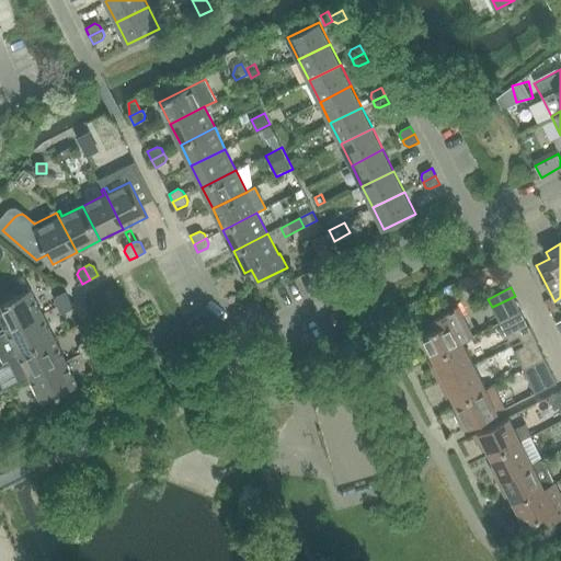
[(2,333),(43,313),(31,289),(0,305),(0,316),(7,329),(1,331),(2,333)]
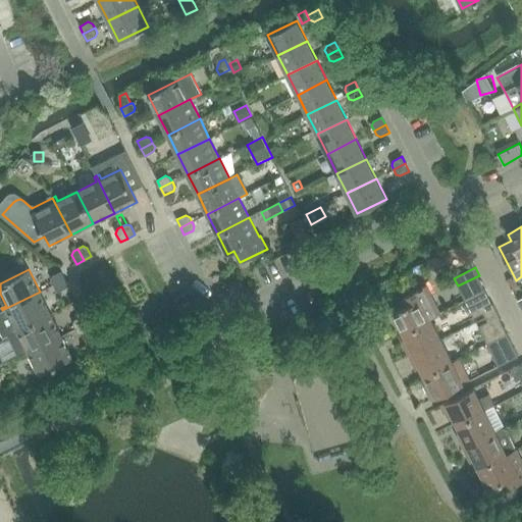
[(54,285),(65,279),(61,271),(53,276),(51,280),(54,285)]
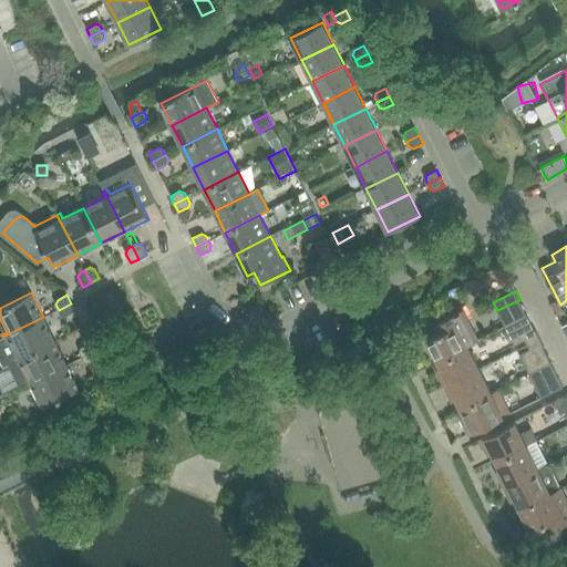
[(71,303),(59,310),(61,316),(65,317),(75,311),(71,303)]
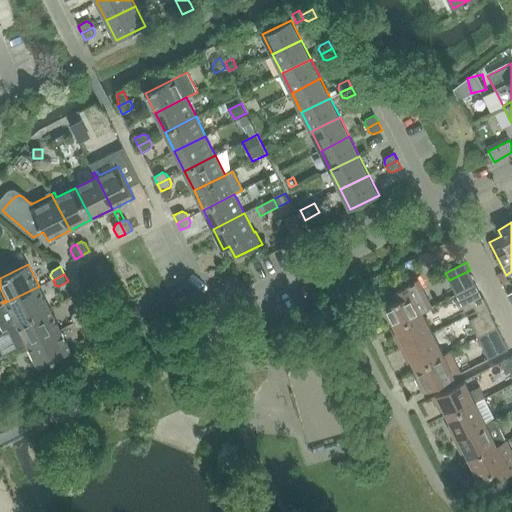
[(422,311),(422,312),(431,307),(418,279),(394,291),(398,299),(385,306),(394,325),(422,311)]
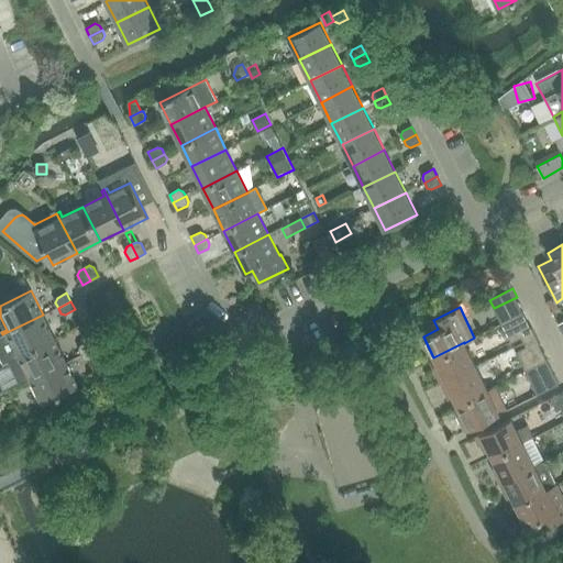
[(43,315),(2,334),(4,338),(9,335),(19,356),(55,339),(43,315)]
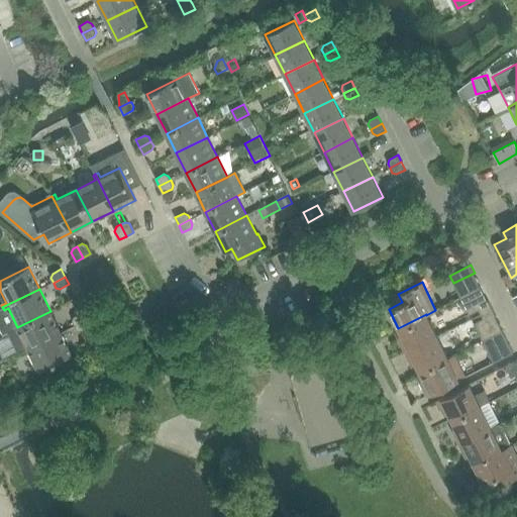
[(481,314),(493,308),(489,301),(480,306),(479,310),(481,314)]
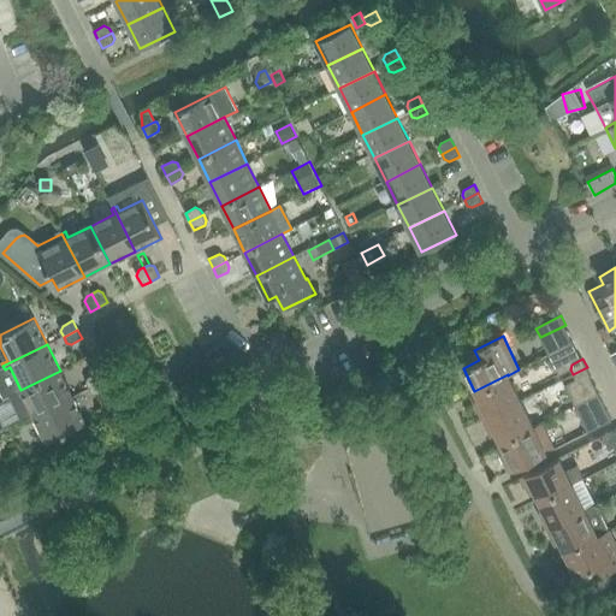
[(587,367),(573,374),(575,380),(580,381),(591,377),(587,367)]
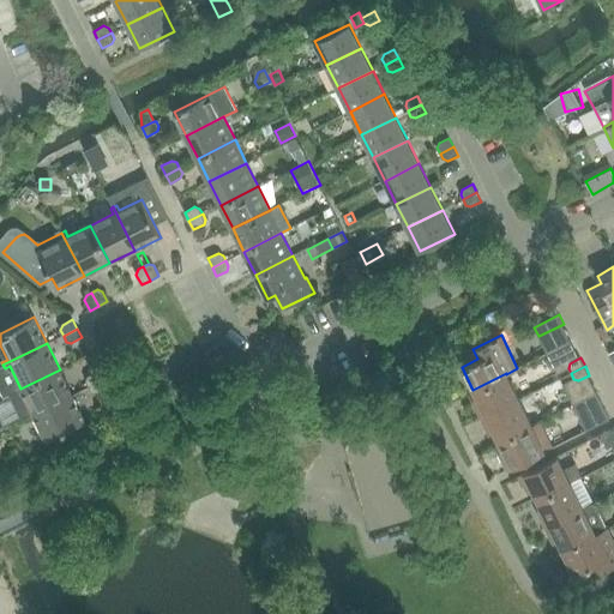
[(60,369),(20,389),(10,393),(23,420),(29,416),(72,395),(60,369)]
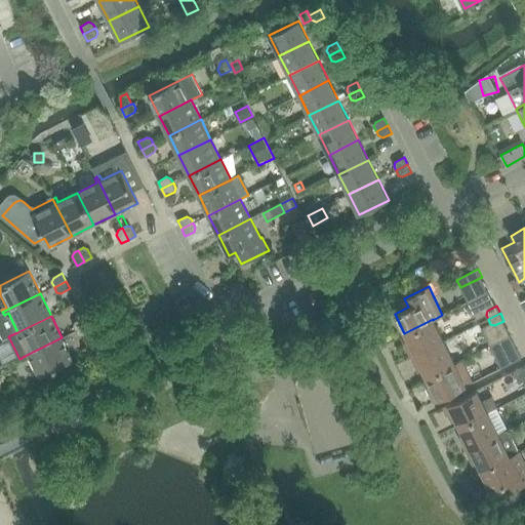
[(76,331),(87,325),(84,318),(75,322),(74,326),(76,331)]
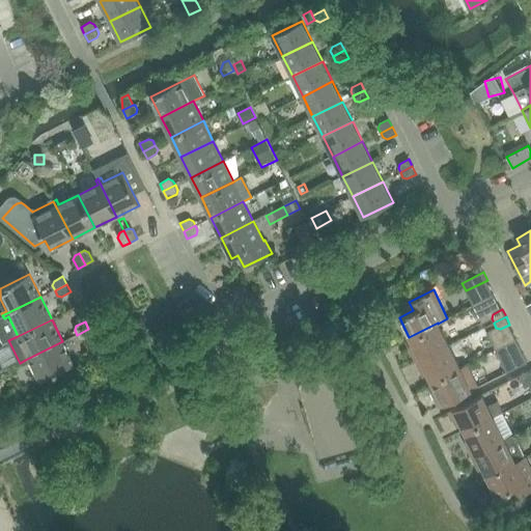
[(416,362),(449,345),(438,324),(438,323),(409,337),(413,344),(409,346),(416,362)]
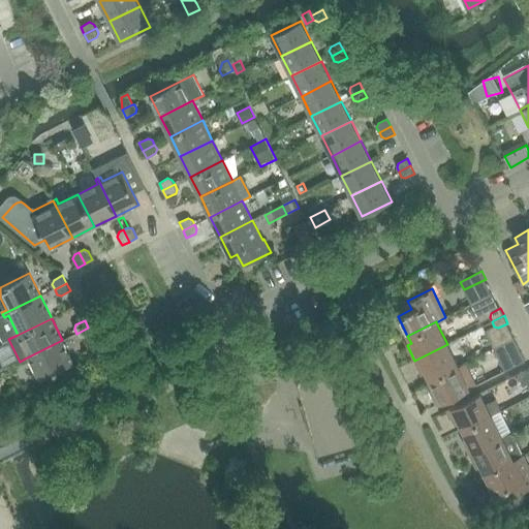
[(88,328),(76,334),(79,338),(83,339),(92,335),(88,328)]
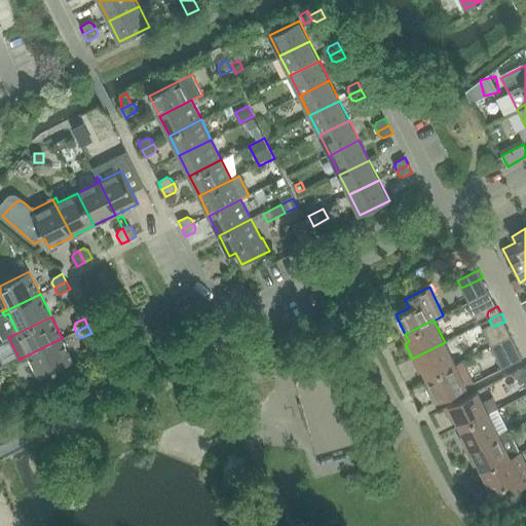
[(62,338),(25,357),(26,360),(31,358),(40,377),(73,361),(62,338)]
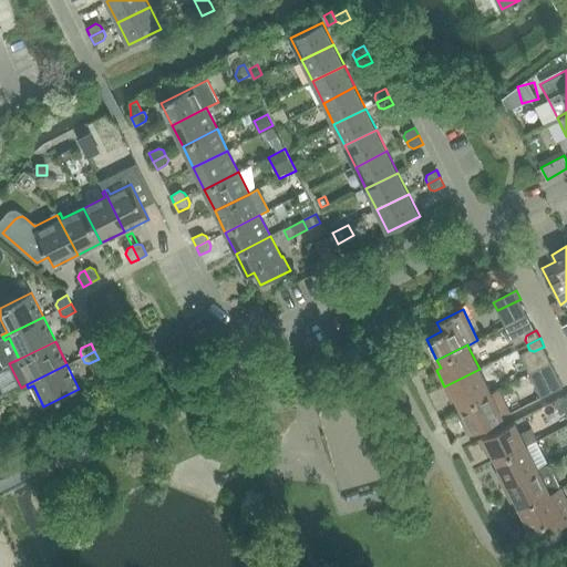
[(461,408),(491,392),(480,369),(444,387),(452,402),(457,400),(461,408)]
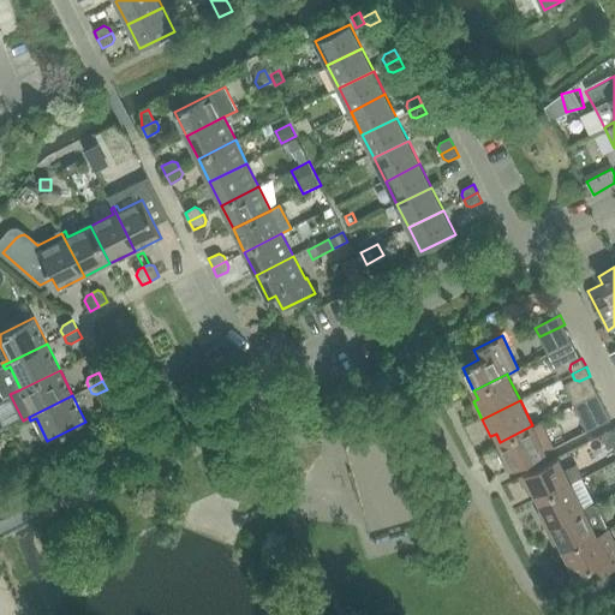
[(584,433),(598,427),(610,421),(605,411),(583,423),(581,428),(584,433)]
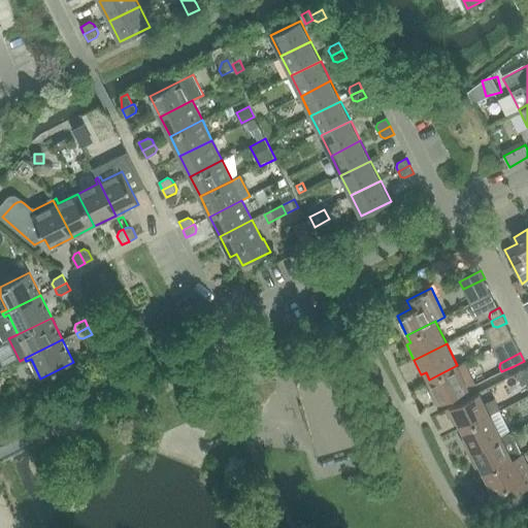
[(429,380),(433,387),(428,389),(436,404),(475,385),(464,362),(457,365),(429,380)]
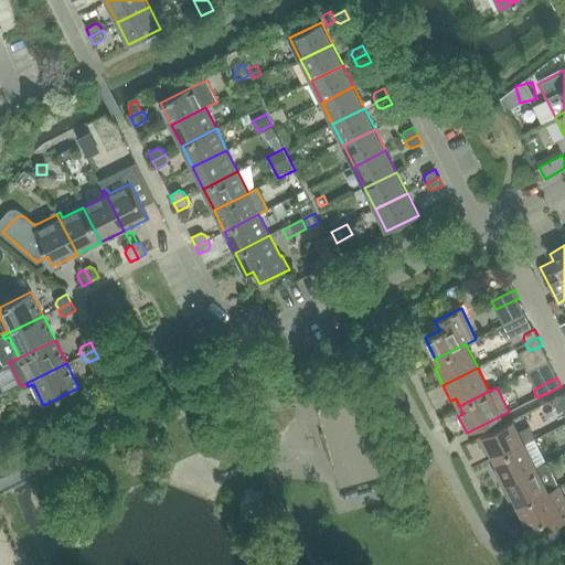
[(564,409),(564,411),(564,393),(552,400),(558,413),(564,409)]
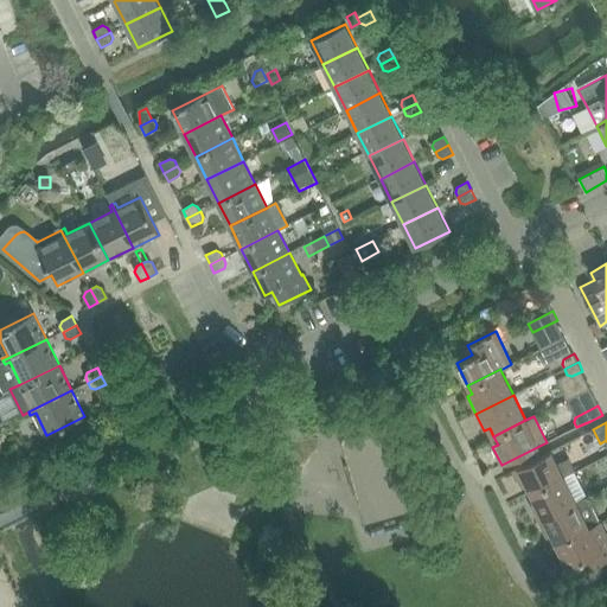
[(531,493),(563,477),(575,472),(568,459),(557,465),(550,451),(513,470),(522,487),(526,485),(531,493)]
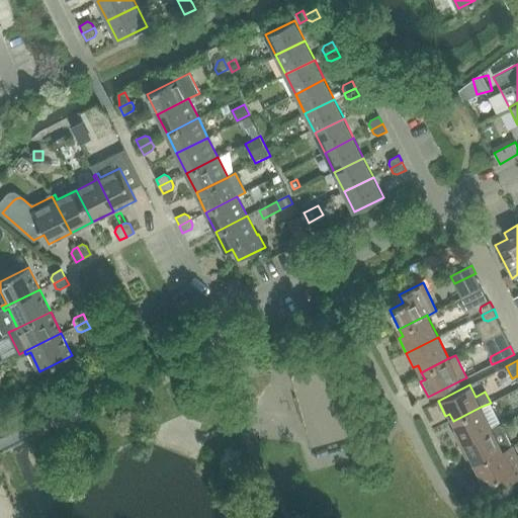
[(459,445),(492,429),(481,407),(453,421),(456,428),(452,430),(459,445)]
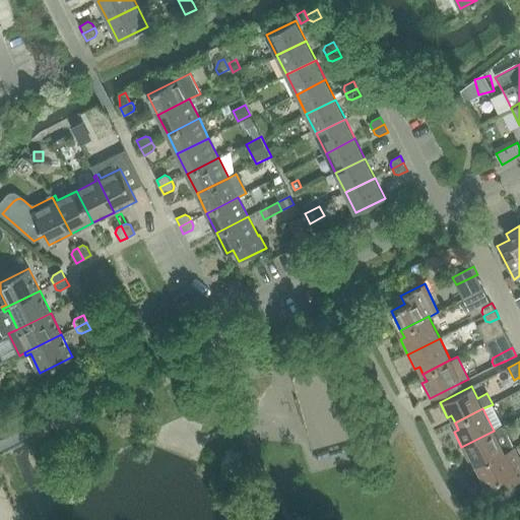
[(505,452),(514,447),(503,426),(494,431),(461,447),(469,461),(473,459),(476,466),(505,452)]
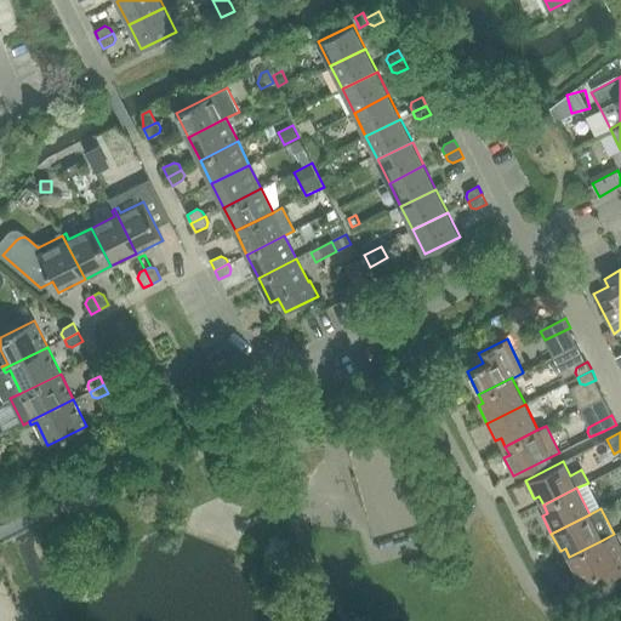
[(603,540),(569,557),(581,580),(598,573),(603,582),(620,571),(620,548),(614,534),(603,540)]
